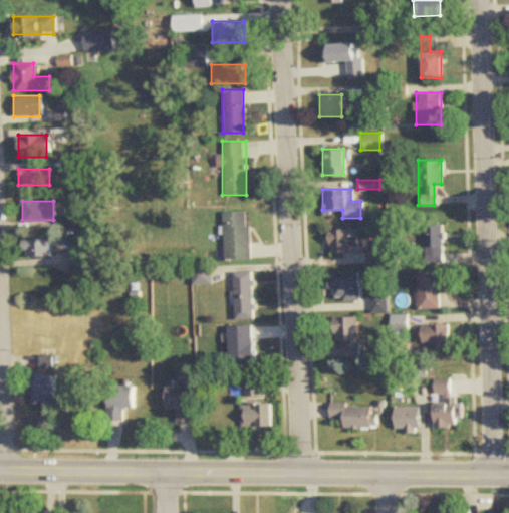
[(222,211),(222,258),(247,258),(247,211),(222,211)]
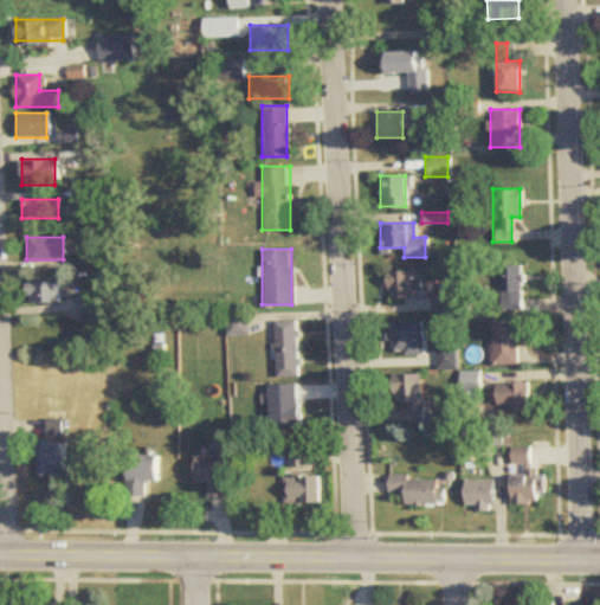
[(520,265),(495,265),(495,309),(520,309),(520,265)]
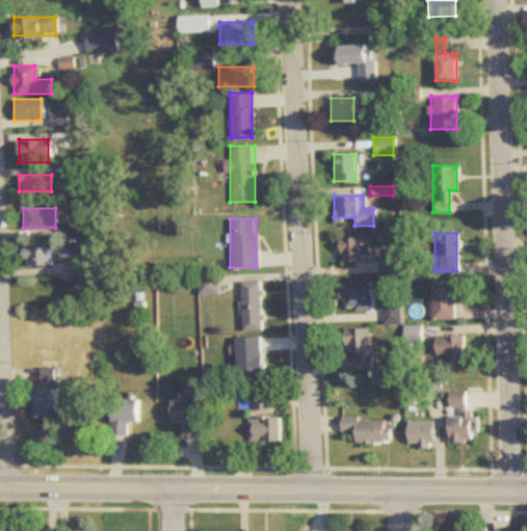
[(360,261),(360,237),(339,237),(339,261),(360,261)]
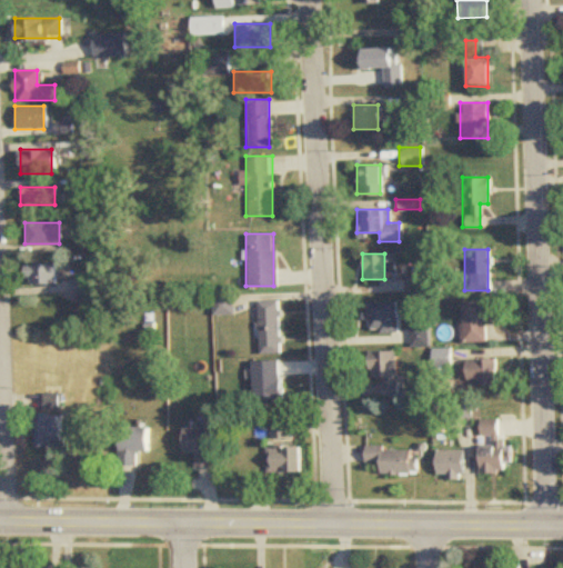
[(53,262),(24,262),(24,285),(53,285),(53,262)]
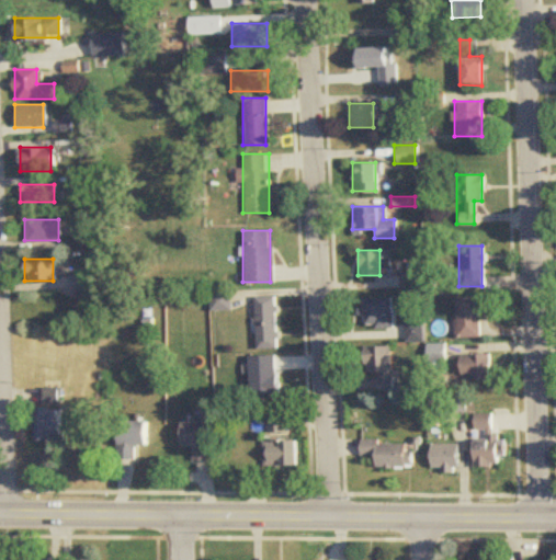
[(70,286),(90,286),(90,274),(70,274),(70,286)]
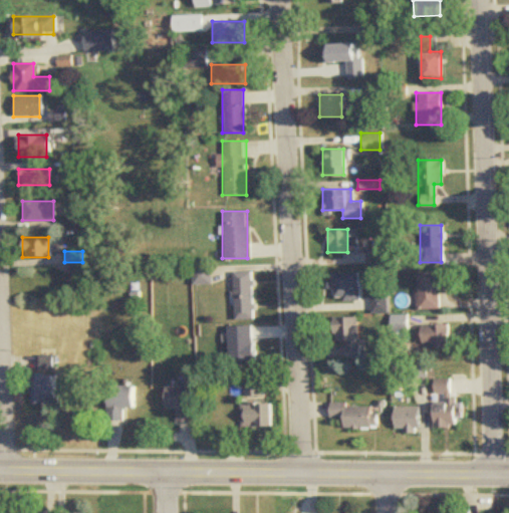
[(191,284),(209,284),(208,268),(190,268),(191,284)]
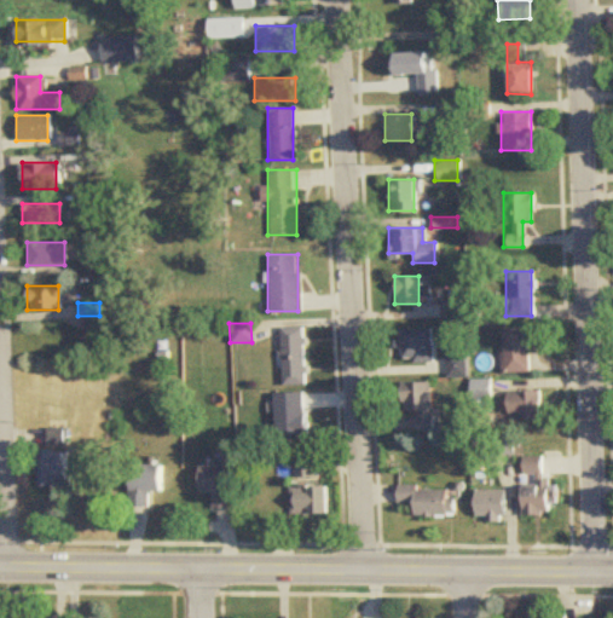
[(302,383),(301,325),(279,325),(279,383),(302,383)]
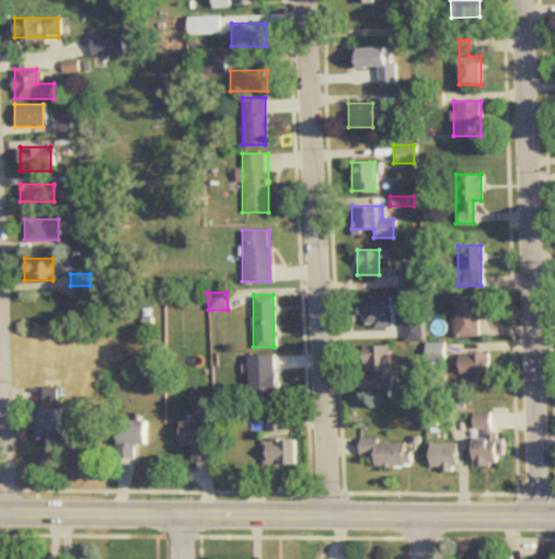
[(477,318),(484,318),(484,297),(452,297),(452,336),(477,336),(477,318)]
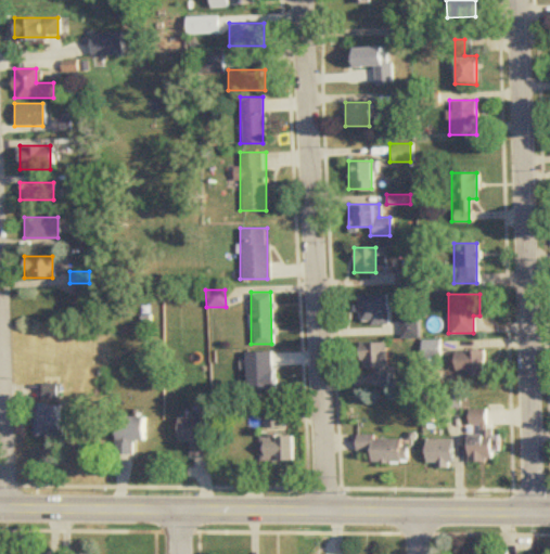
[(356,324),(384,324),(384,295),(356,295),(356,324)]
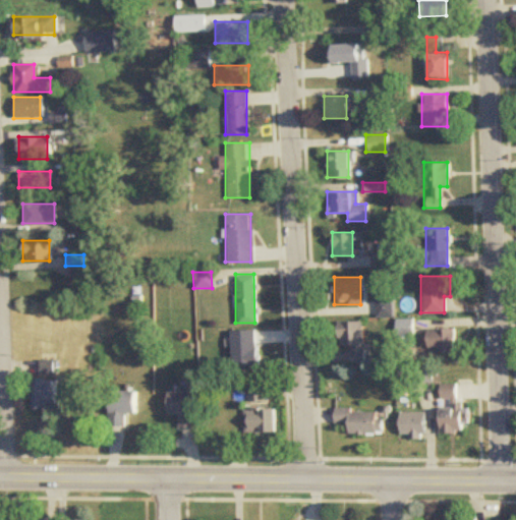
[(348,346),(348,362),(360,362),(360,321),(336,321),(336,346),(348,346)]
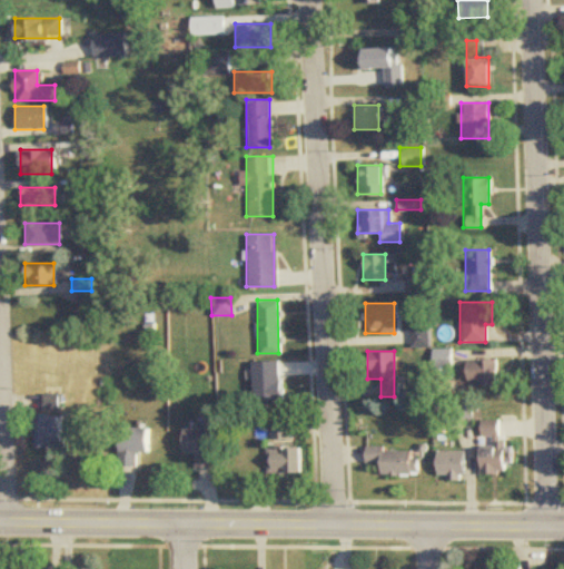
[(465,360),(465,384),(495,384),(495,360),(465,360)]
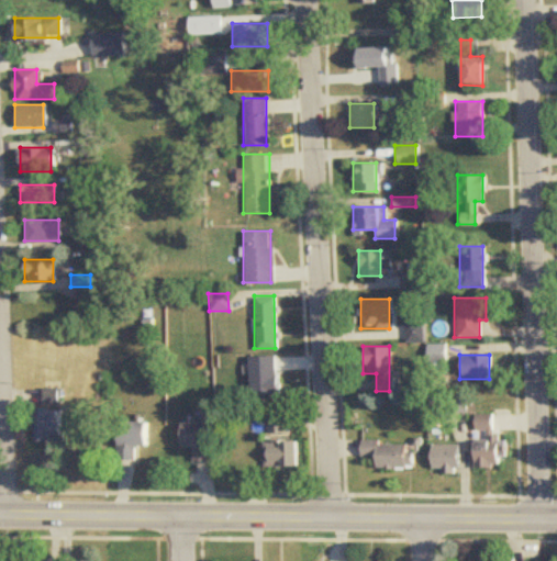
[(56,389),(42,389),(42,402),(56,402),(56,389)]
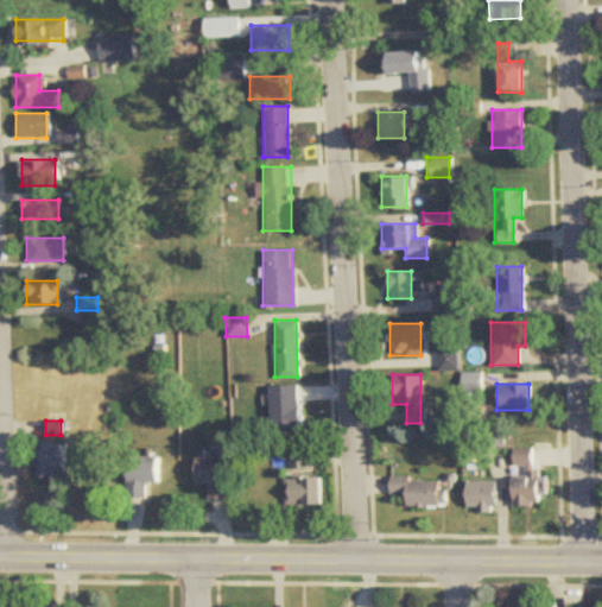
[(38,478),(65,478),(65,442),(38,442),(38,478)]
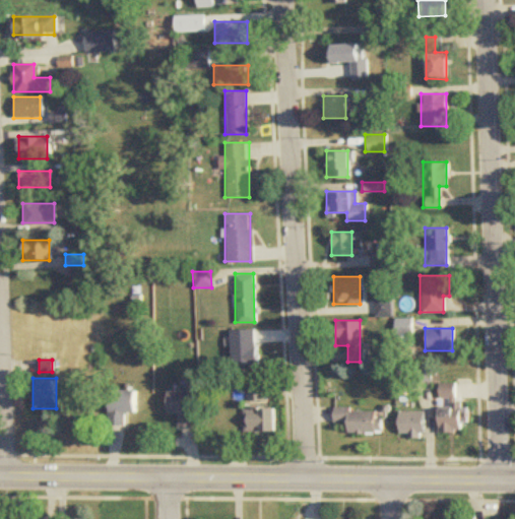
[(245,382),(246,406),(240,407),(241,432),(273,431),(272,404),(262,404),(262,382),(245,382)]
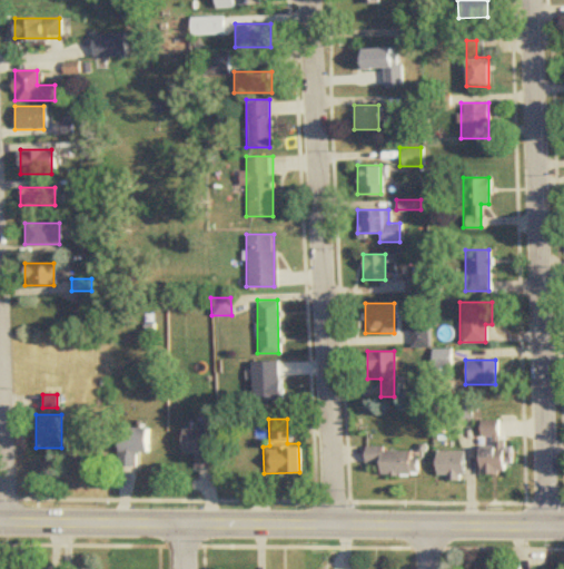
[(477,474),(507,474),(508,443),(496,443),(496,420),(478,420),(477,440),(478,440),(477,474)]
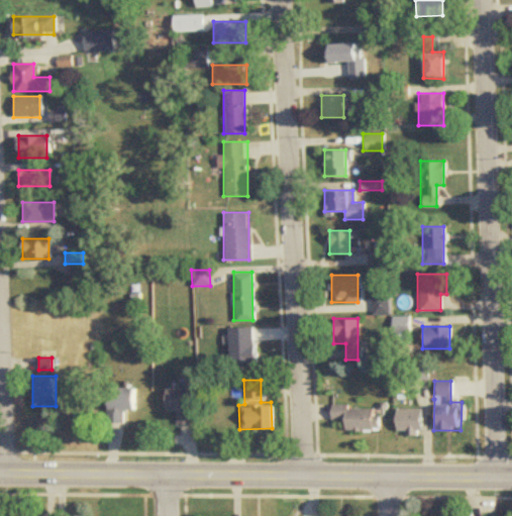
[(106,422),(122,422),(122,409),(132,409),(132,387),(106,387),(106,422)]
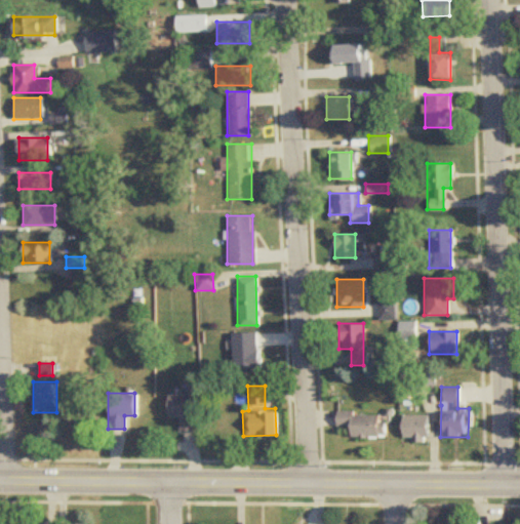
[(168,418),(177,418),(177,430),(195,430),(195,394),(168,394),(168,418)]
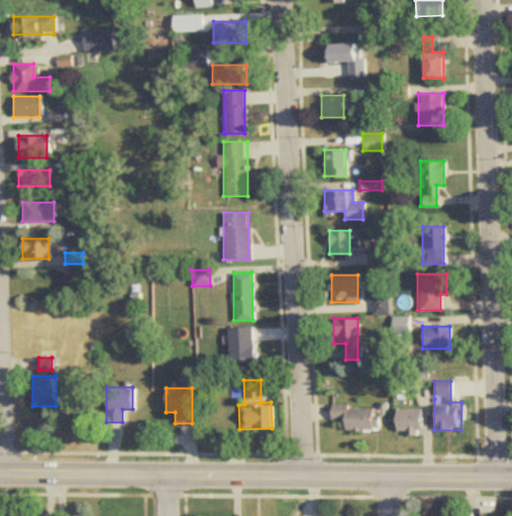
[(344,430),(378,430),(378,406),(329,406),(329,420),(344,420),(344,430)]
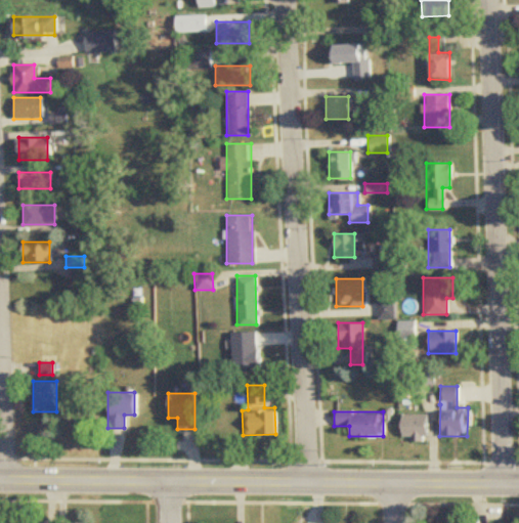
[(400,438),(426,438),(426,413),(400,413),(400,438)]
